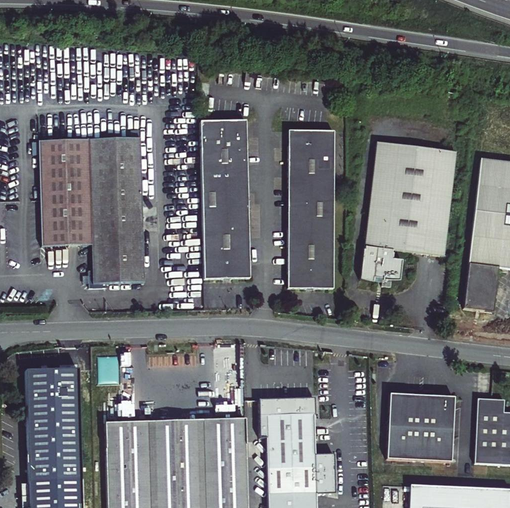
[(246,118),(199,119),(203,278),(250,277),(246,118)]
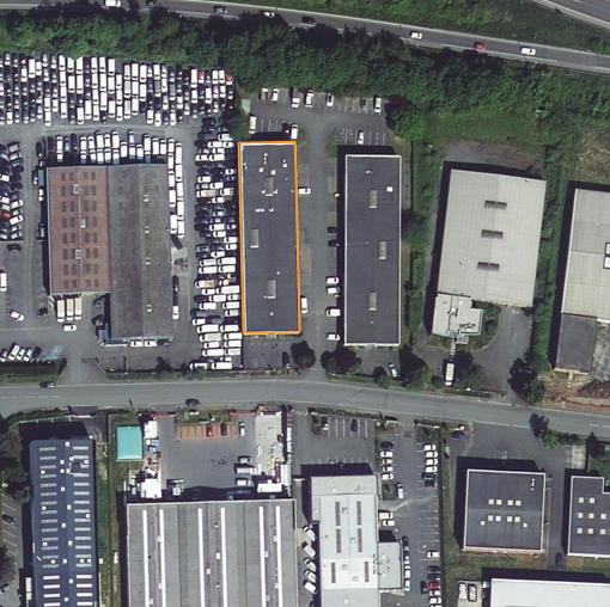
[(346,276),(346,344),(401,344),(401,154),(345,154),(346,276)]
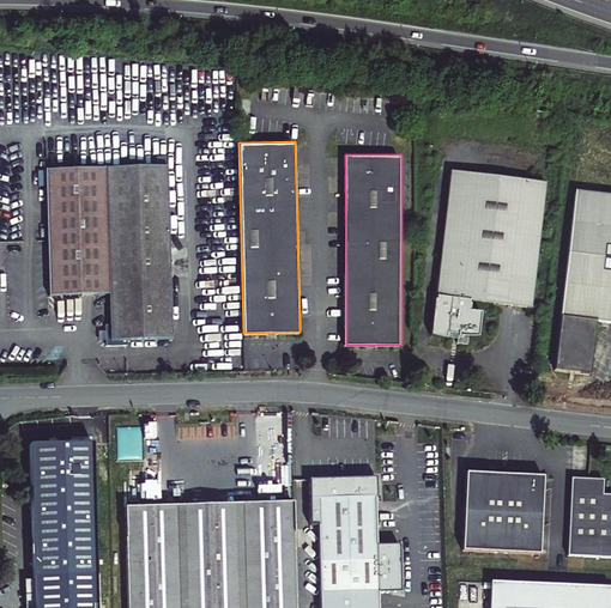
[(50,169),(54,296),(109,295),(110,322),(106,322),(106,327),(107,339),(107,345),(128,344),(128,339),(173,338),(168,165),(50,169)]
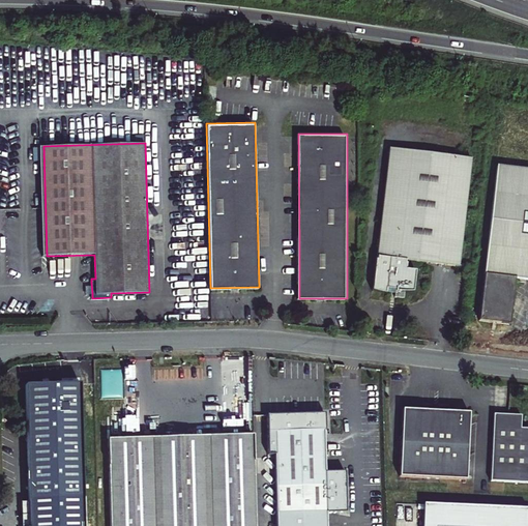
[(406,258),(460,264),(472,155),(389,146),(377,255),(378,255),(377,257),(376,257),(372,288),(385,292),(385,290),(396,291),(396,294),(405,296),(406,290),(411,291),(411,290),(414,290),(416,270),(407,269),(407,261),(405,261),(406,258)]
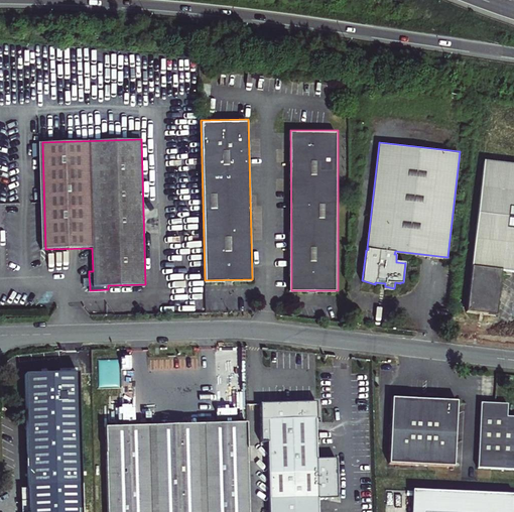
[(504,266),(513,266),(513,159),(486,156),(469,306),(499,310),(504,266)]
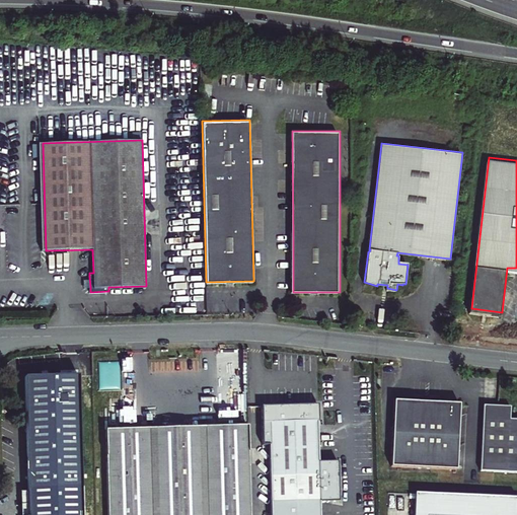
[(28,514),(85,514),(82,373),(28,374),(32,514),(29,514),(28,514)]
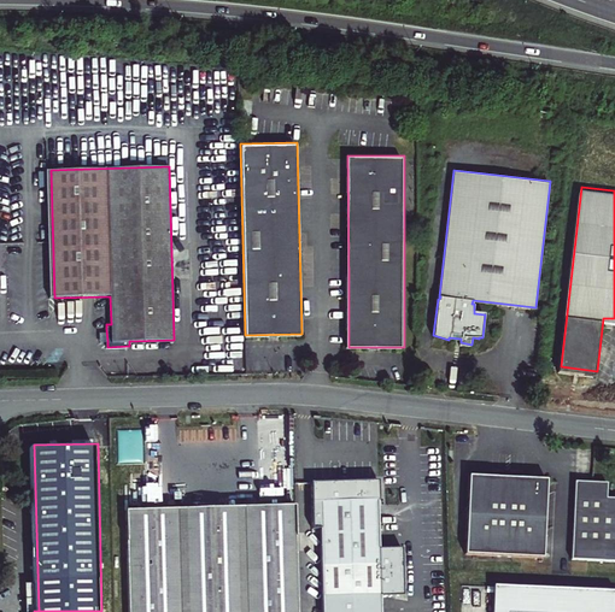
[(548,476),(469,472),(466,551),(544,554),(548,476)]
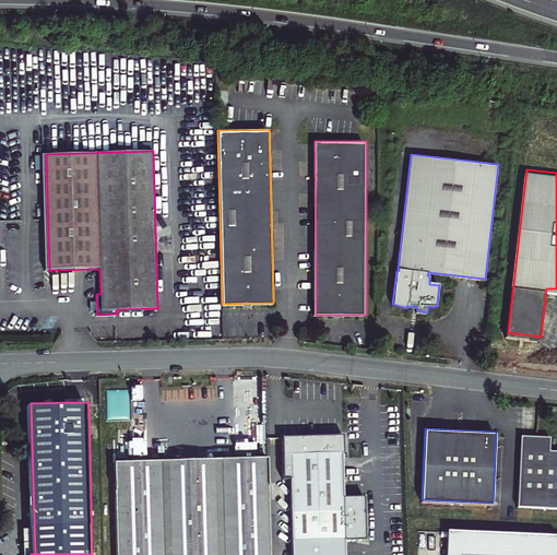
[(344,434),(298,435),(299,477),(292,477),(293,554),(345,554),(345,541),(367,540),(366,496),(345,496),(344,434)]
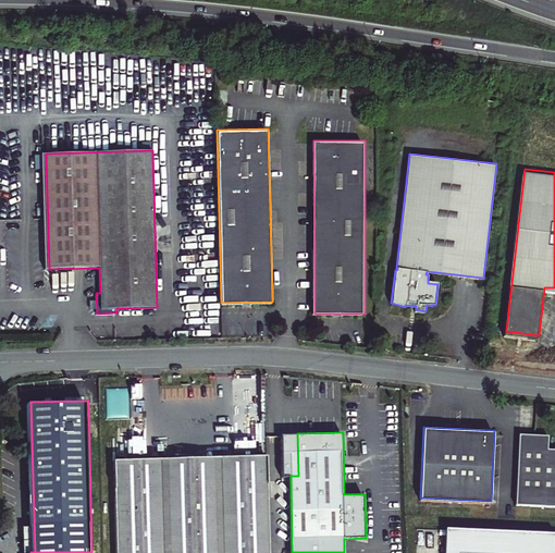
[(554,446),(549,446),(549,433),(520,432),(517,502),(554,503),(554,446)]
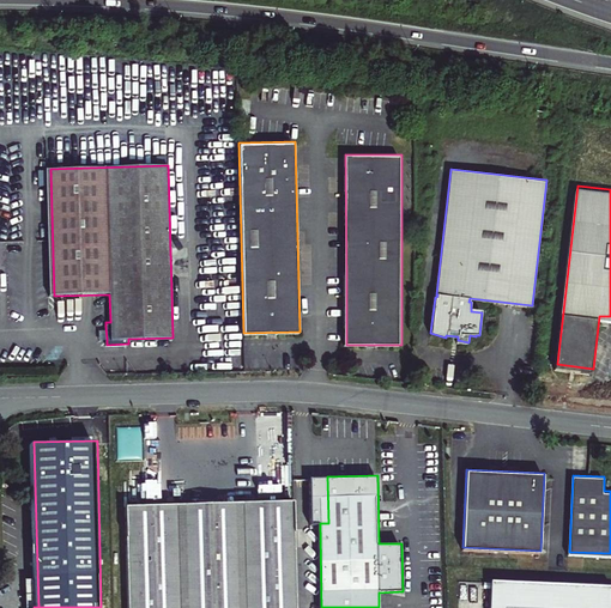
[(297,607),(297,567),(296,500),(175,502),(177,603),(177,607),(297,607)]
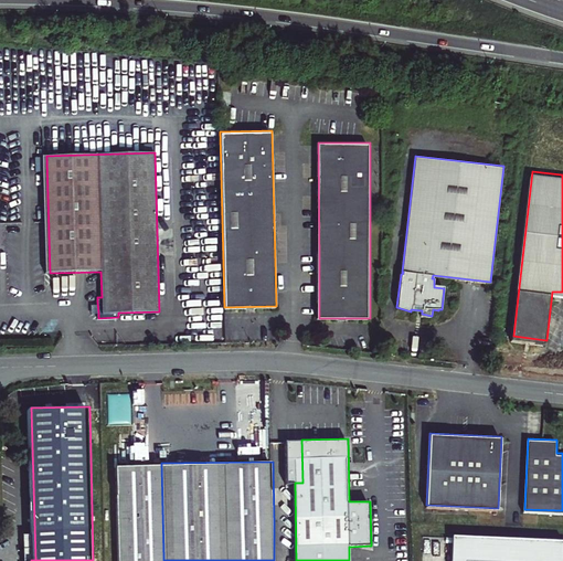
[(163,560),(163,557),(161,463),(117,464),(119,560),(163,560)]
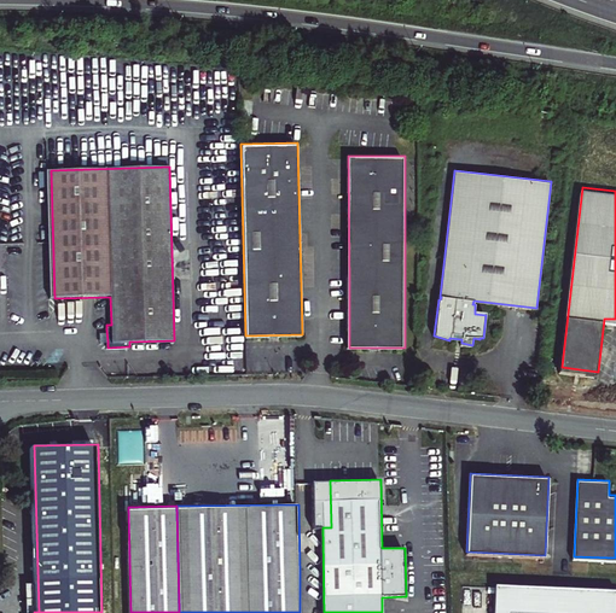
[(615,589),(497,584),(494,612),(615,612),(615,589)]
